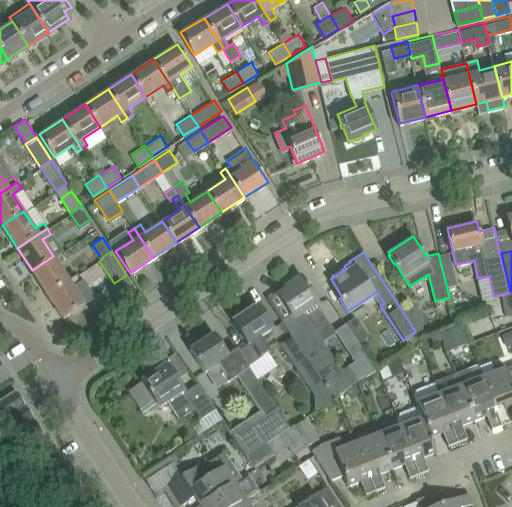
[(32,270),(47,293),(69,279),(77,274),(73,269),(65,274),(53,256),(32,270)]
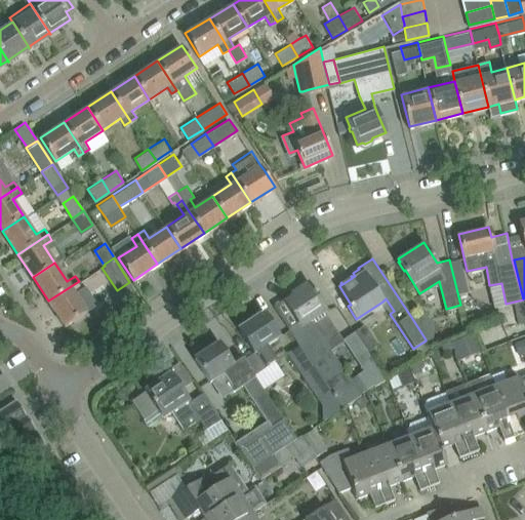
[(79,281),(71,286),(48,301),(65,325),(86,311),(74,291),(82,286),(79,281)]
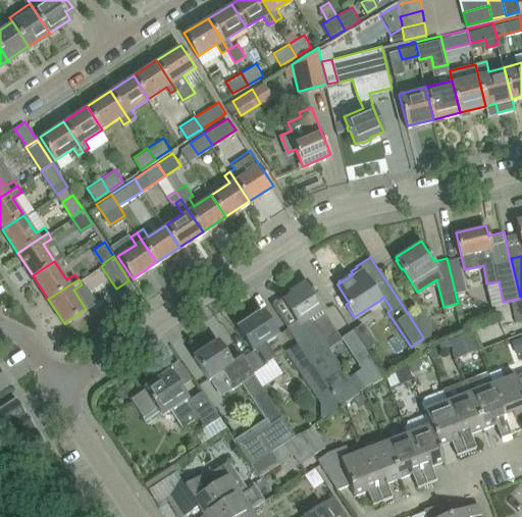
[(340,404),(359,391),(318,329),(331,321),(322,307),(325,305),(313,288),(311,289),(306,279),(291,290),(293,293),(283,299),(297,319),(286,325),(299,343),(316,369),(333,394),(340,404)]
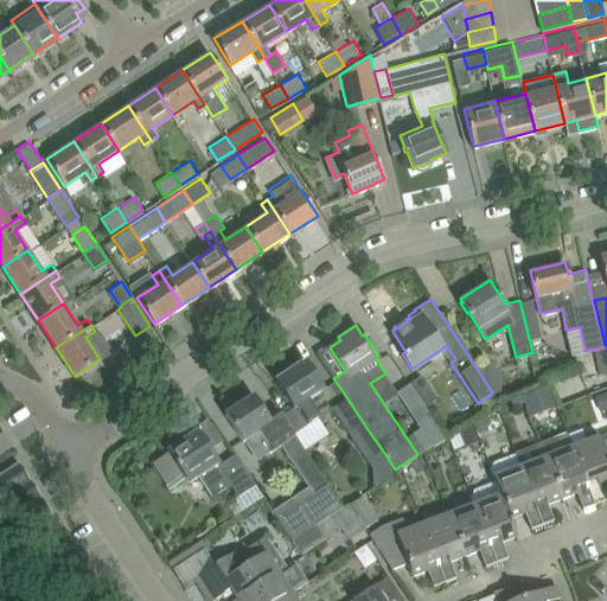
[(294,406),(282,413),(294,430),(321,414),(310,397),(324,389),(314,376),(317,375),(313,370),(312,371),(305,359),(276,378),(294,406)]
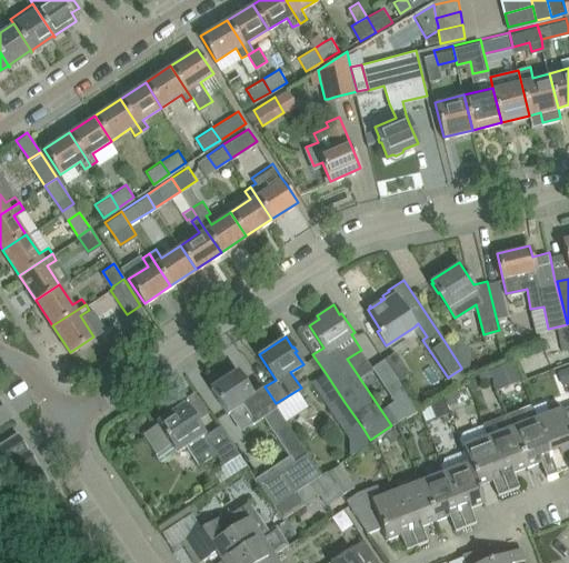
[(568,361),(557,367),(561,380),(568,376),(568,361)]
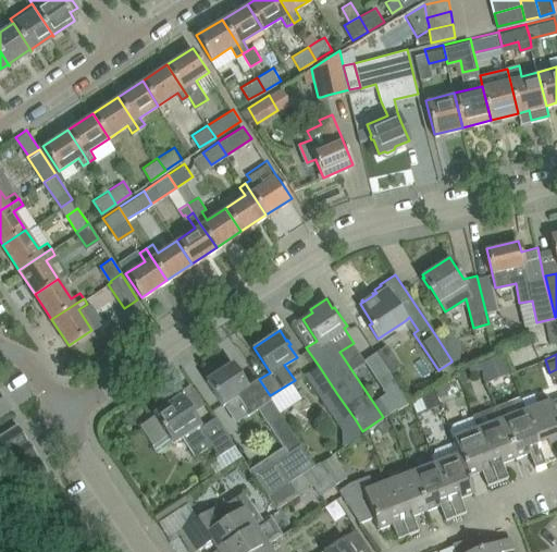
[(268,493),(270,492),(288,480),(288,481),(314,464),(267,393),(255,375),(245,381),(232,362),(207,378),(224,404),(237,395),(248,413),(258,406),(284,445),(250,468),(268,493)]
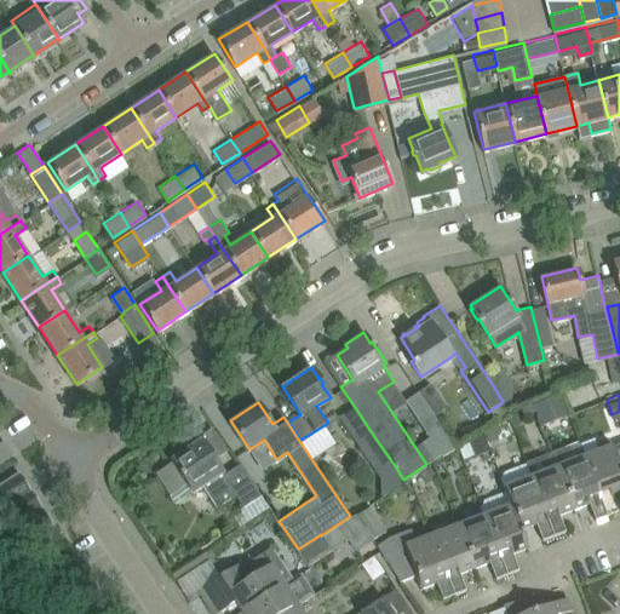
[(355,407),(340,415),(382,477),(396,468),(375,439),(355,407)]
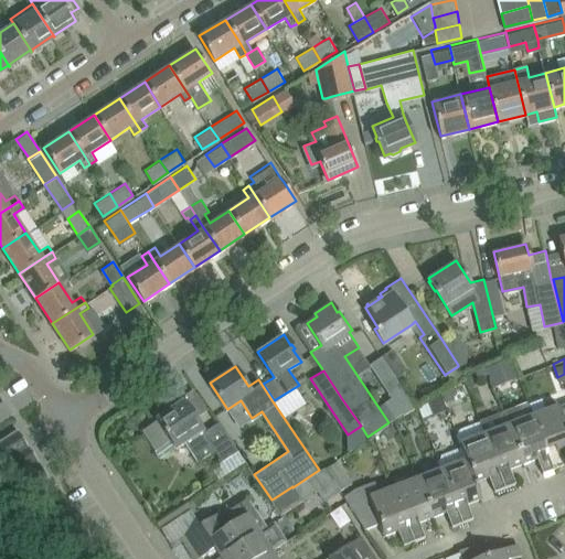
[(415,405),(396,377),(384,385),(391,396),(402,412),(415,405)]
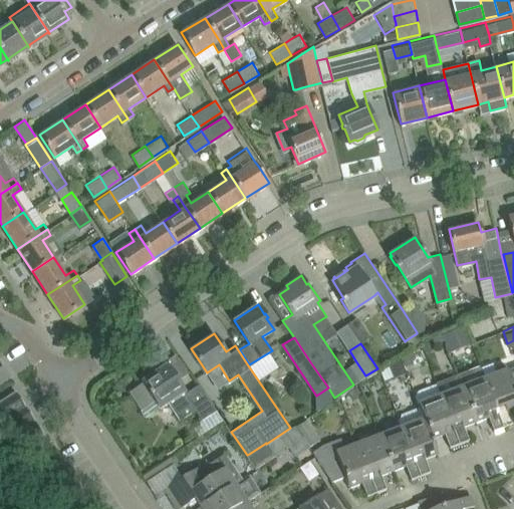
[(499,371),(485,376),(504,426),(512,422),(507,408),(513,405),(513,364),(509,367),(506,360),(496,363),(499,371)]
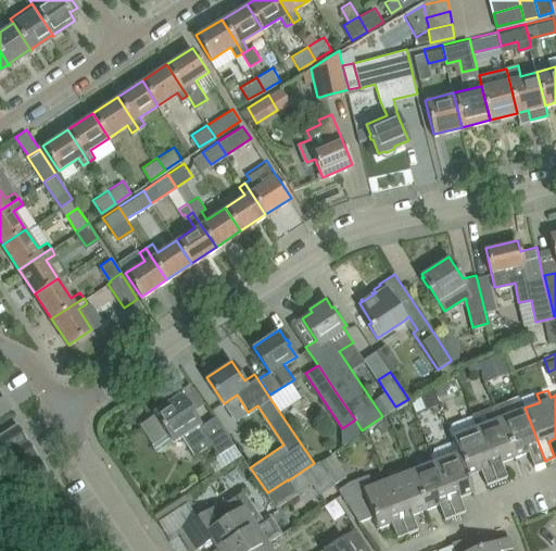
[(165,428),(173,440),(181,434),(194,453),(211,442),(218,453),(234,442),(215,414),(201,424),(180,395),(154,412),(154,413),(140,423),(153,441),(154,440),(152,437),(165,428)]
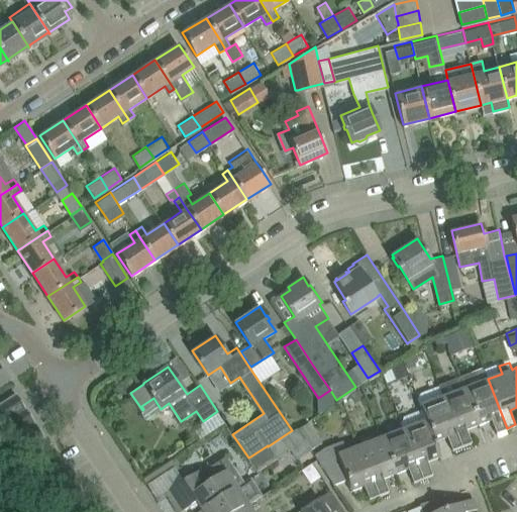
[(438,383),(443,397),(462,444),(472,441),(466,427),(479,422),(466,387),(460,375),(438,383)]
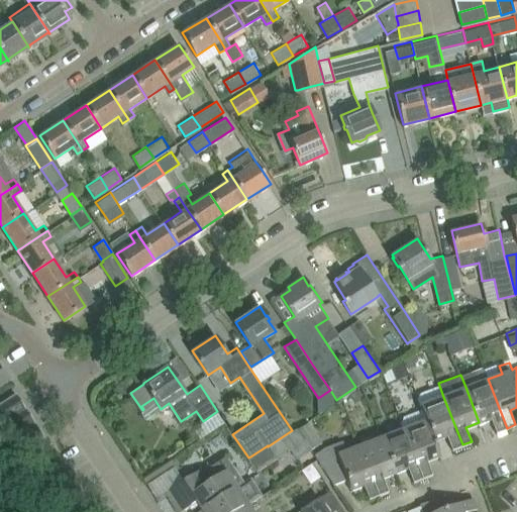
[(466,387),(479,422),(491,417),(497,431),(506,428),(488,379),(466,387)]
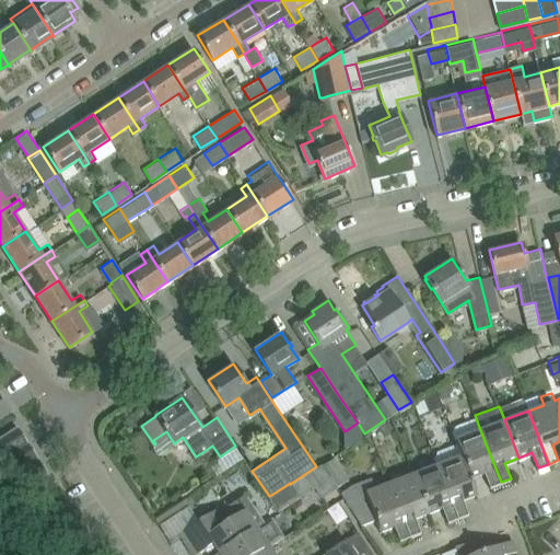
[(457,442),(463,454),(470,476),(485,471),(490,486),(501,482),(480,430),(475,415),(455,423),(452,428),(456,439),(457,442)]
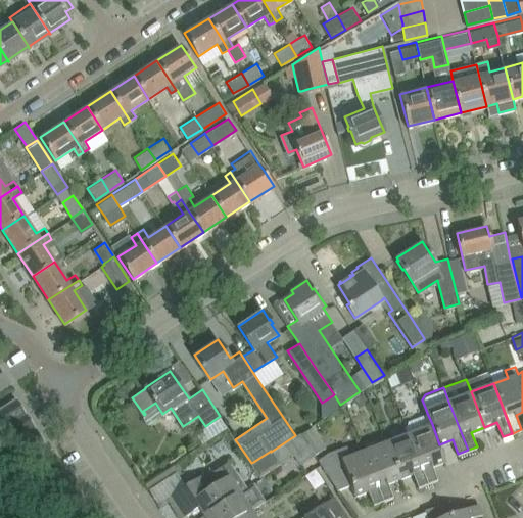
[(0,423),(20,455),(36,444),(42,440),(15,398),(0,408),(0,423)]
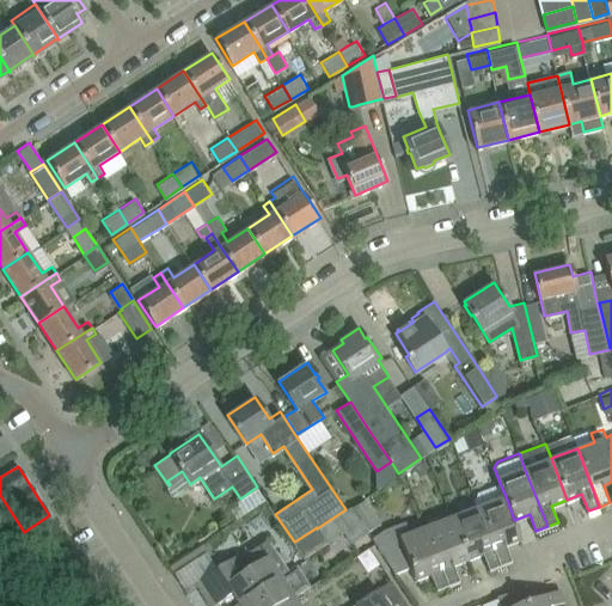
[(479,506),(478,507),(501,564),(512,561),(506,544),(521,538),(514,520),(506,496),(500,483),(477,491),(475,496),(479,506)]
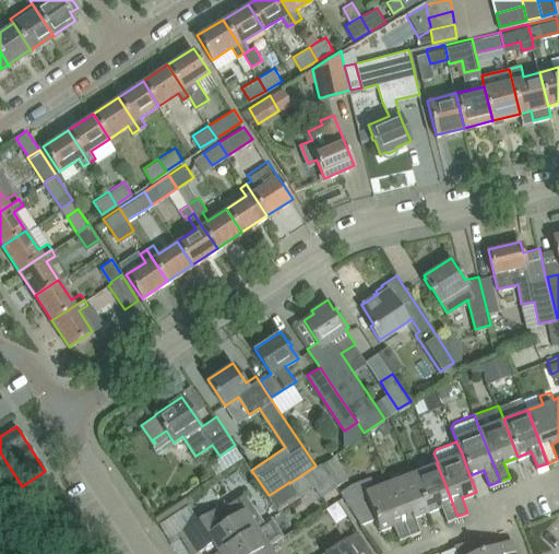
[(328,470),(340,462),(333,452),(321,460),(328,470)]
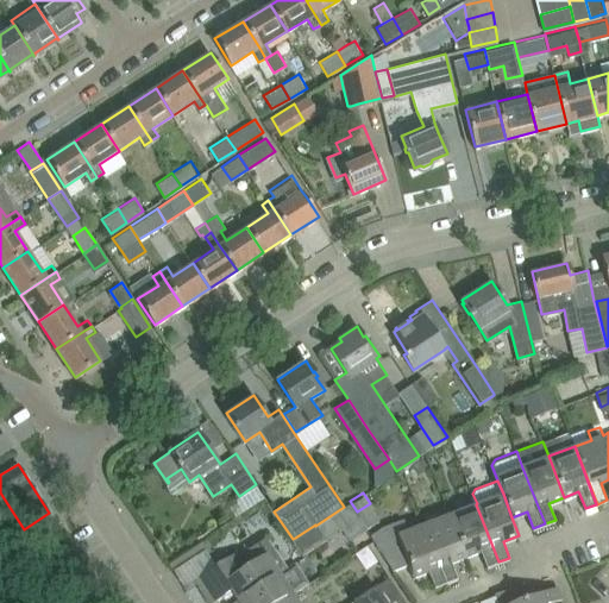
[(476,504),(451,514),(466,554),(481,550),(487,566),(498,561),(476,504)]
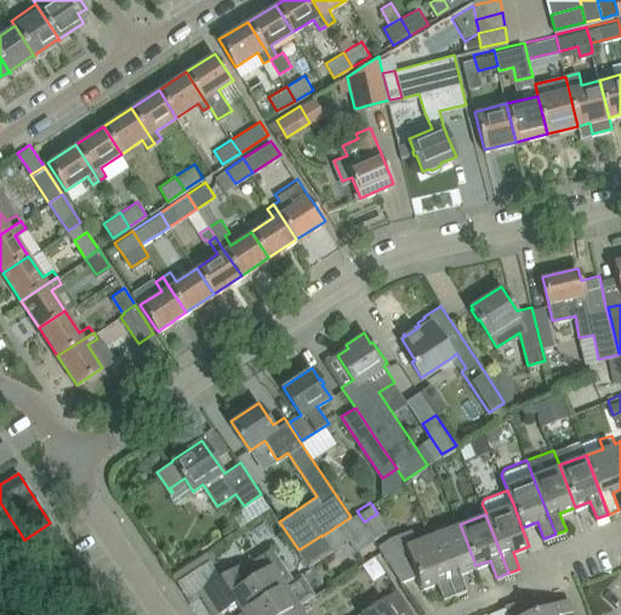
[(460,524),(433,534),(456,593),(466,588),(460,571),(476,565),(460,524)]
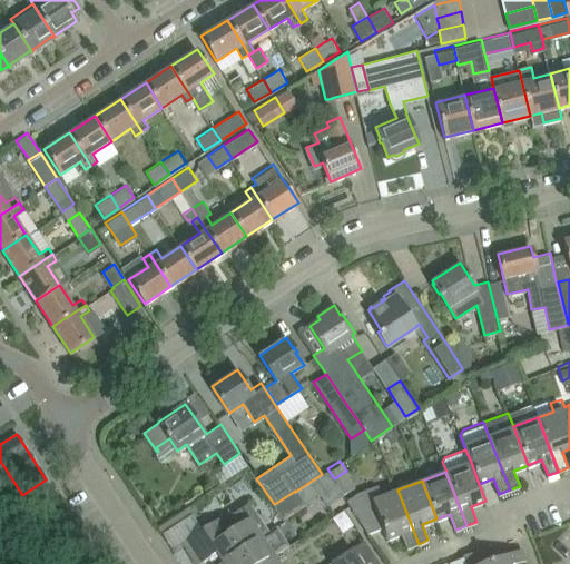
[(408,548),(419,544),(397,490),(382,496),(377,485),(359,491),(346,498),(369,533),(382,526),(386,538),(401,533),(408,548)]
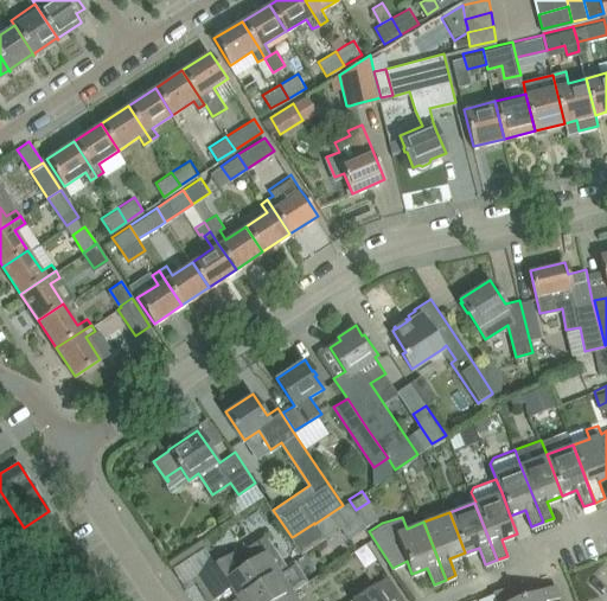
[(314,523),(294,536),(302,548),(323,535),(314,524),(314,523)]
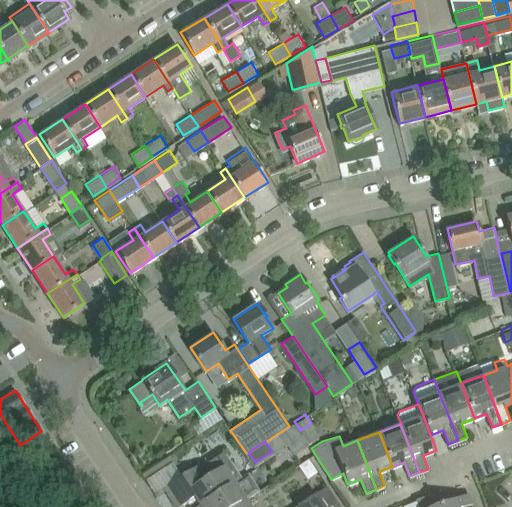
[(194,506),(195,506),(248,473),(247,471),(242,475),(223,446),(163,486),(177,506),(194,495),(199,503),(194,506)]
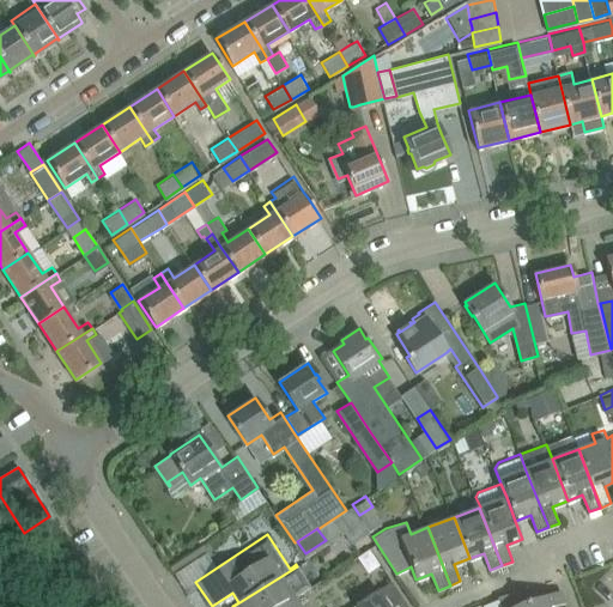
[(372,544),(358,552),(370,574),(384,566),(372,544)]
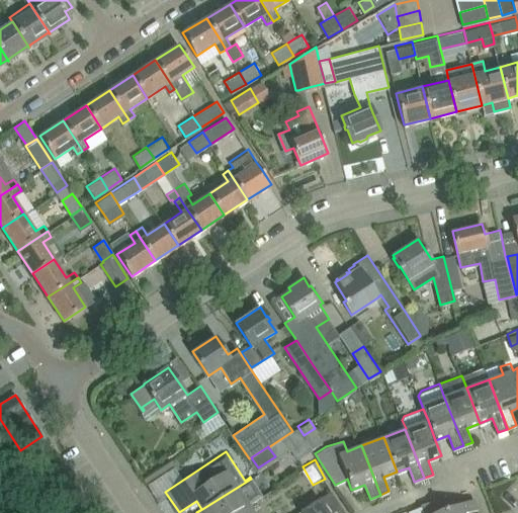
[(232,512),(261,494),(251,479),(197,512),(232,512)]
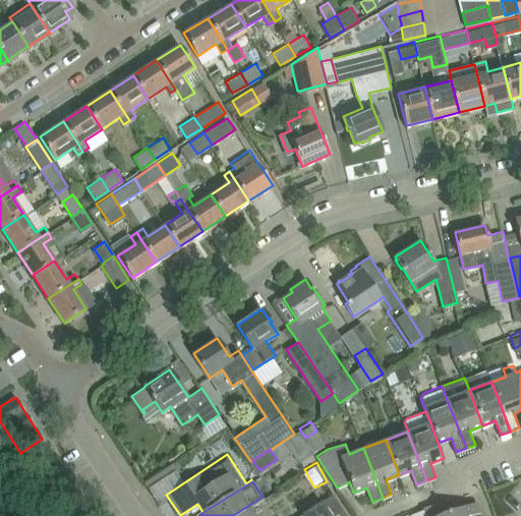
[(264,499),(263,497),(233,515),(254,515),(249,508),(264,499)]
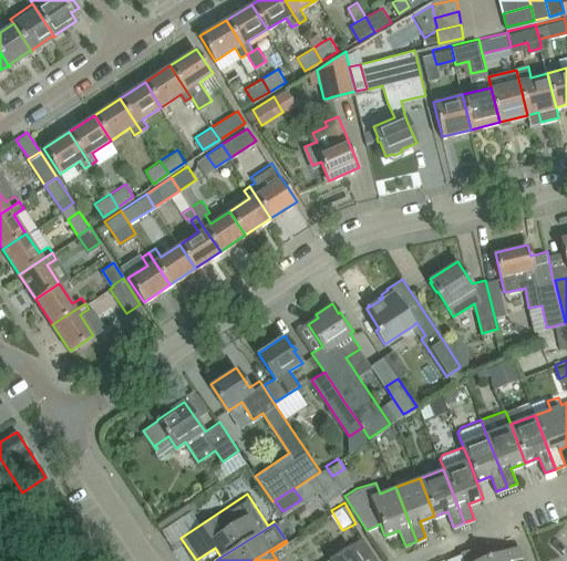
[(460,551),(463,560),(507,560),(508,560),(523,556),(519,544),(492,554),(487,541),(460,551)]
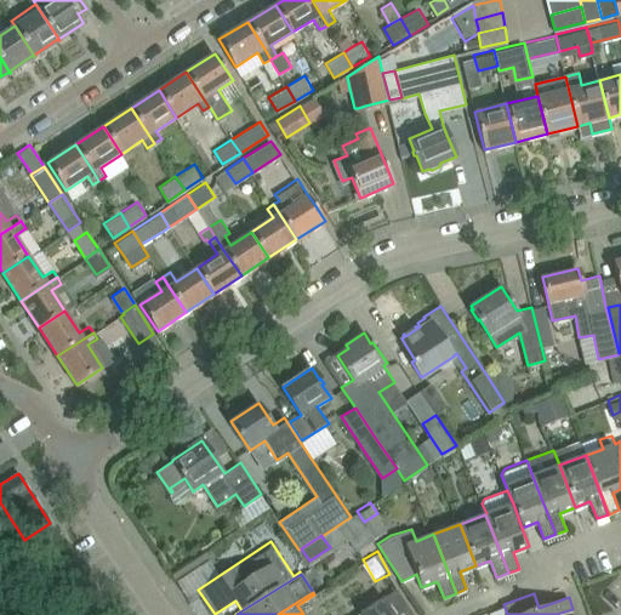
[(394,614),(383,596),(359,611),(362,614),(394,614)]
